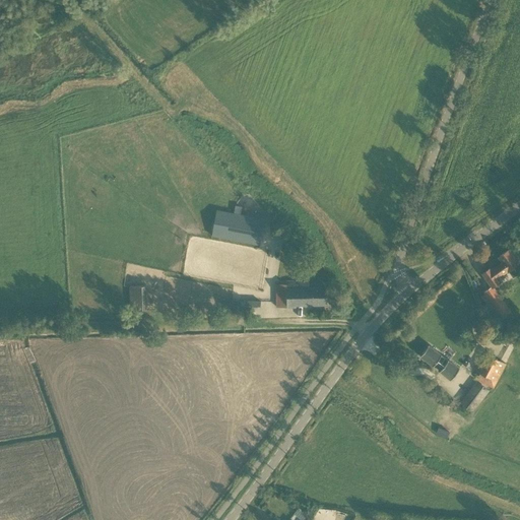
[(211,236),(242,242),(260,245),(264,219),(216,211),(211,236)]
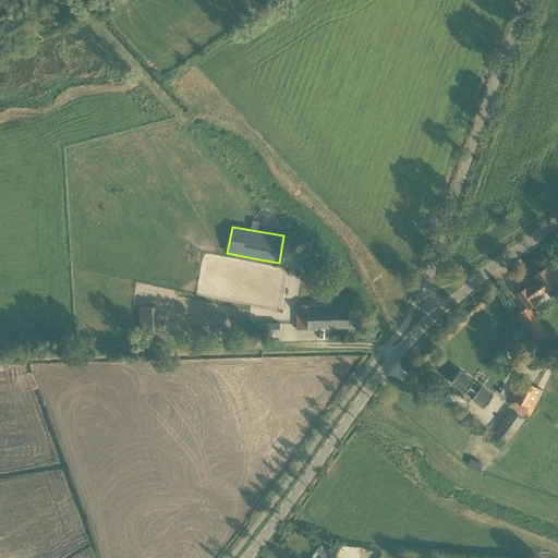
[(518,293),(528,307),(529,308),(537,302),(535,299),(545,290),(545,291),(546,290),(550,295),(557,289),(557,287),(555,283),(557,282),(546,267),(535,276),(538,281),(529,290),(526,288),(518,293)]
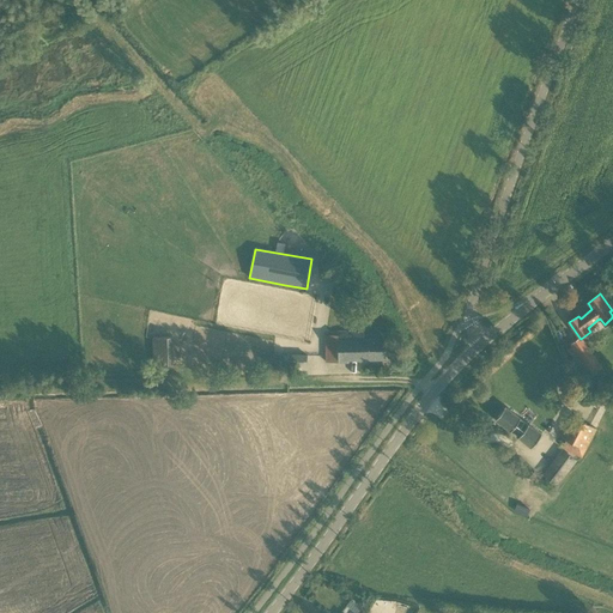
[(338,331),(338,335),(326,335),(327,362),(349,362),(349,359),(386,359),(386,339),(364,339),(364,331),(338,331)]
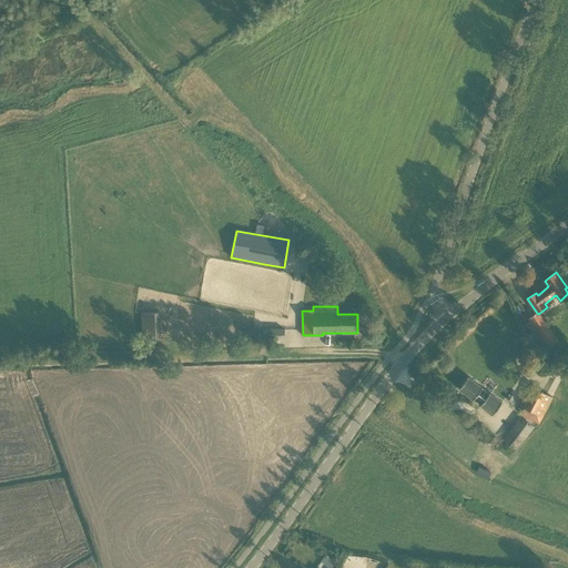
[(143,312),(144,336),(160,335),(159,311),(143,312)]
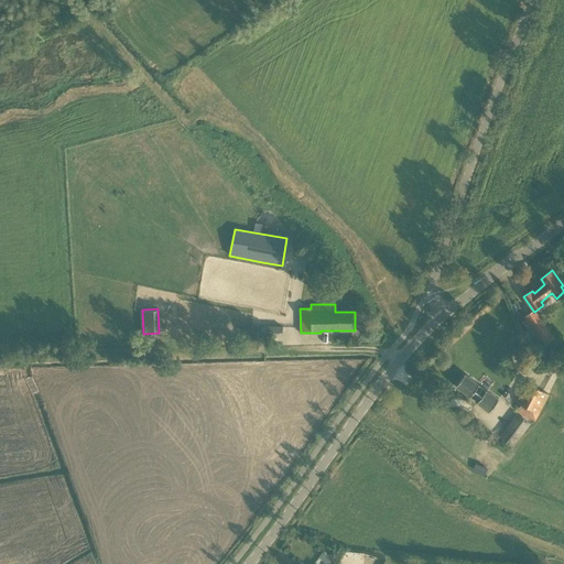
[(534,312),(533,311),(524,316),(527,318),(522,322),(540,347),(545,344),(553,338),(542,323),(534,312)]
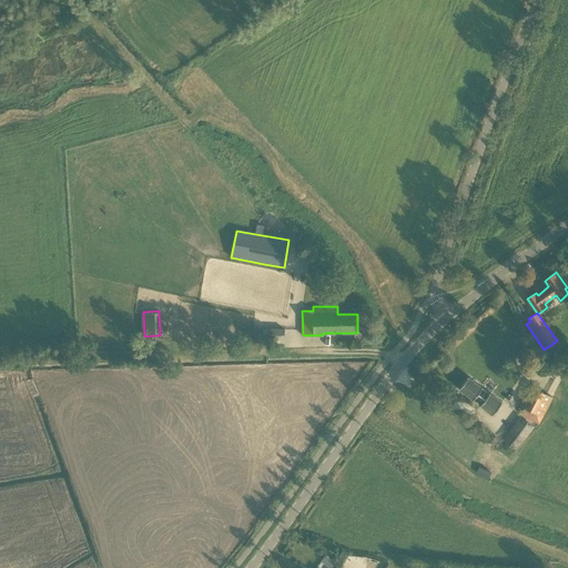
[(465,381),(459,388),(474,399),(476,396),(484,402),(480,405),(493,415),(501,403),(468,377),(467,378),(465,381)]
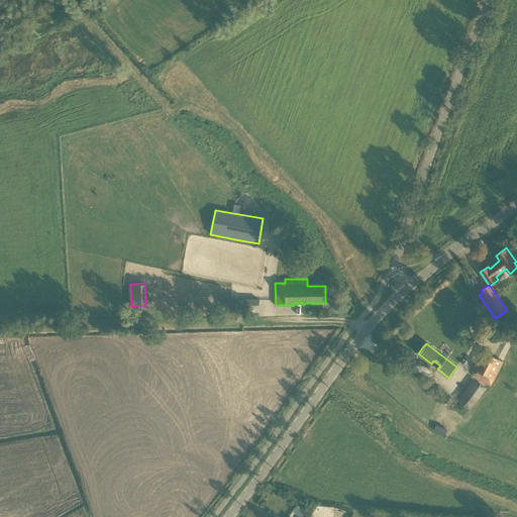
[(490,386),(503,362),(482,350),(472,369),(478,371),(475,378),(490,386)]
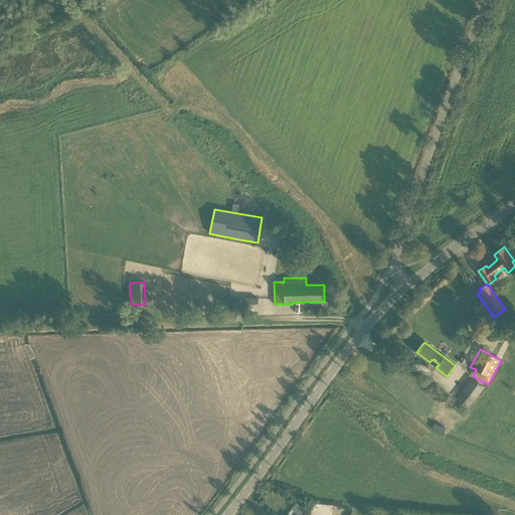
[(468,407),(484,386),(473,378),(457,399),(468,407)]
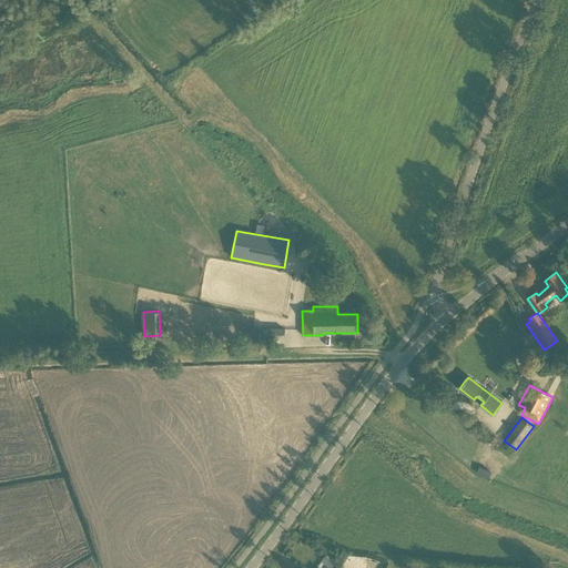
[(326,553),(322,563),(332,567),(333,567),(338,558),(326,553)]
